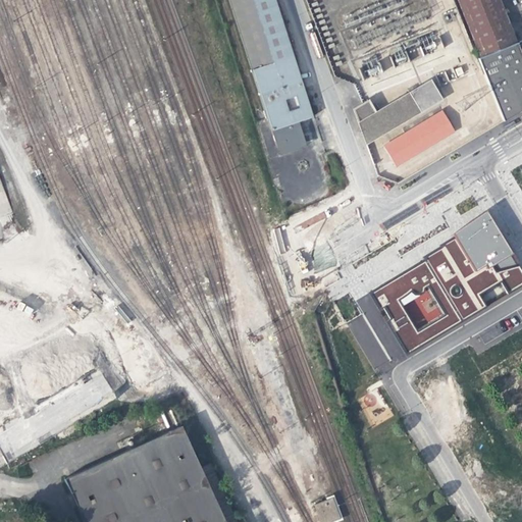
[(228,0),(270,133),(298,124),(312,119),(279,18),(273,0),(228,0)]
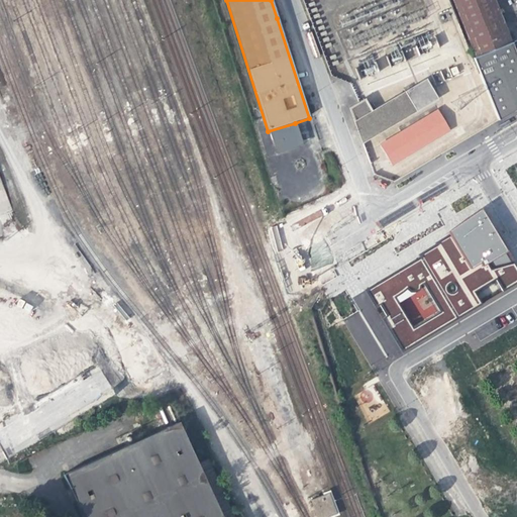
[(478,74),(497,121),(516,108),(516,39),(510,42),(492,0),(451,0),(475,57),(472,58),(478,74)]
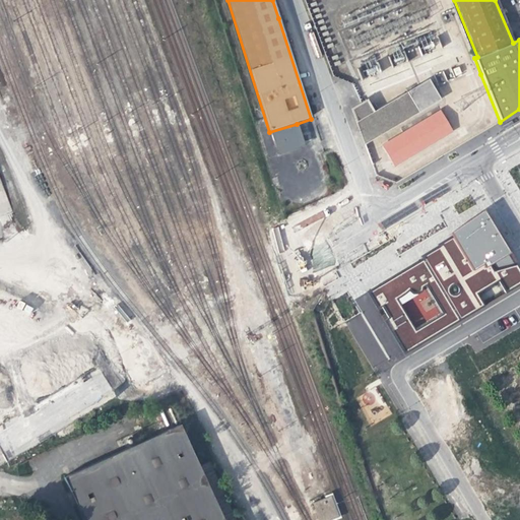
[(454,42),(463,38),(457,23),(448,26),(454,42)]
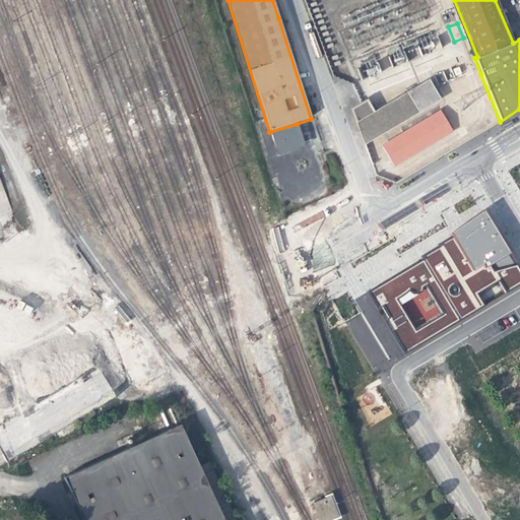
[(387,54),(392,66),(404,61),(399,49),(387,54)]
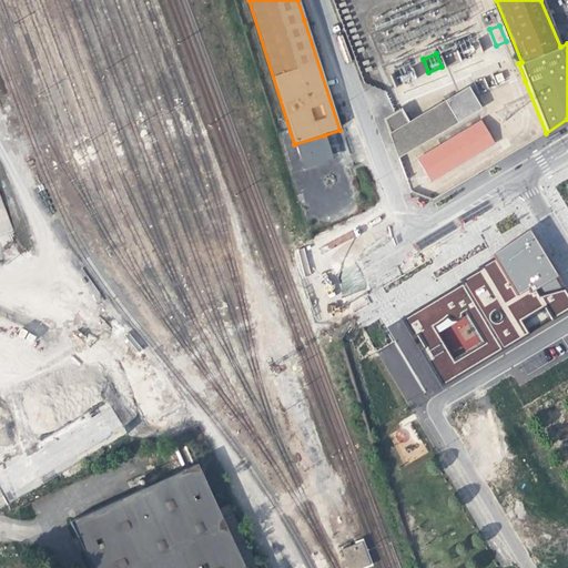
[(446,62),(457,61),(457,53),(445,54),(446,62)]
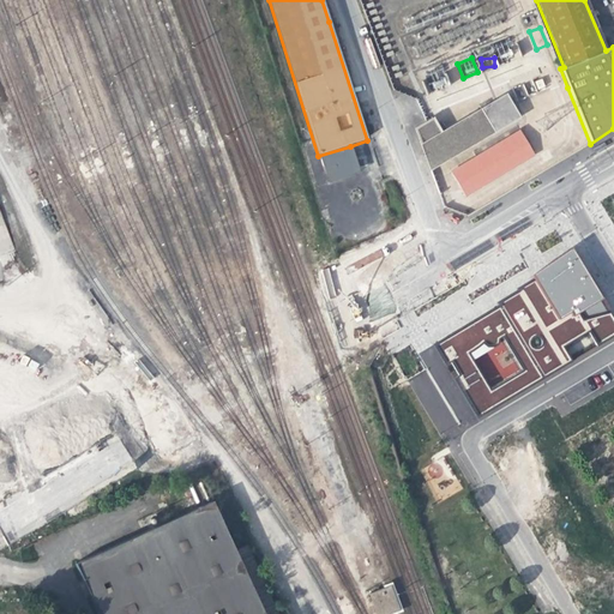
[(426,77),(431,91),(446,85),(440,71),(426,77)]
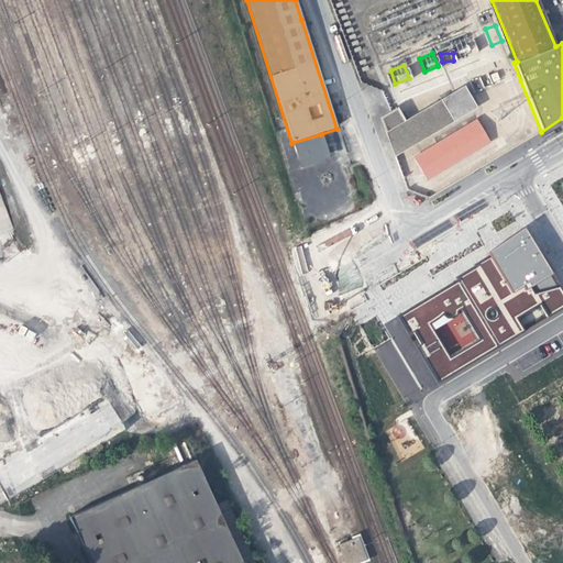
[(381,117),(395,155),(475,107),(462,88),(403,123),(394,109),(385,114),(381,117)]
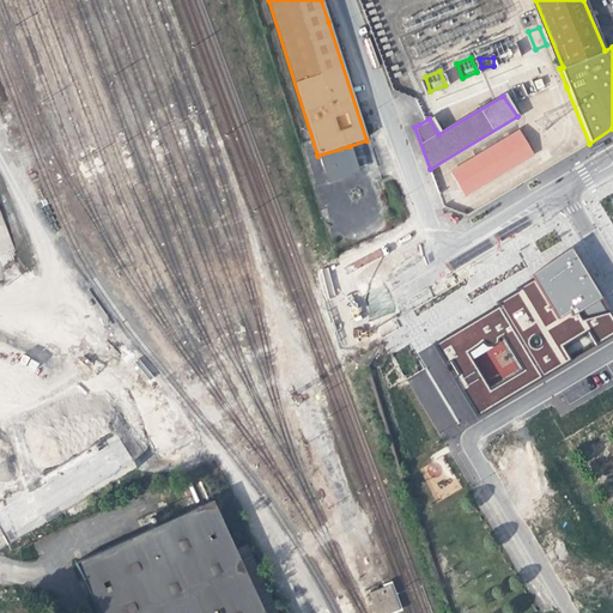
[(519,131),(450,170),(462,192),(532,152),(519,131)]
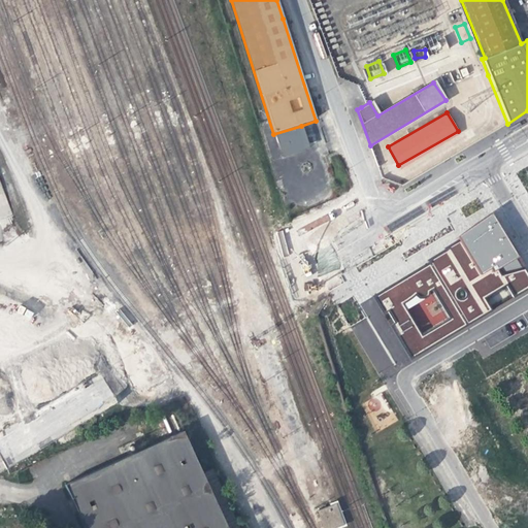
[(309,151),(301,126),(273,134),(282,159),(309,151)]
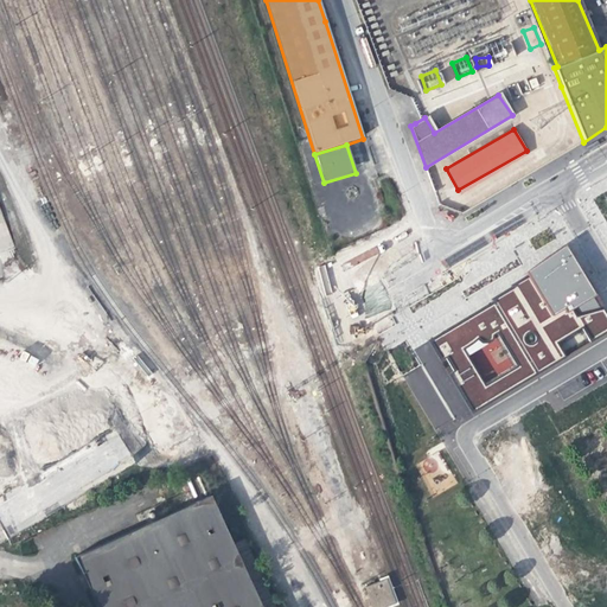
[(595,294),(567,244),(526,273),(528,276),(511,285),(512,287),(491,299),(493,302),(428,342),(440,360),(446,357),(453,371),(448,374),(471,411),(566,356),(557,343),(582,328),(589,342),(606,331),(606,313),(604,307),(600,308),(593,296),(595,294)]
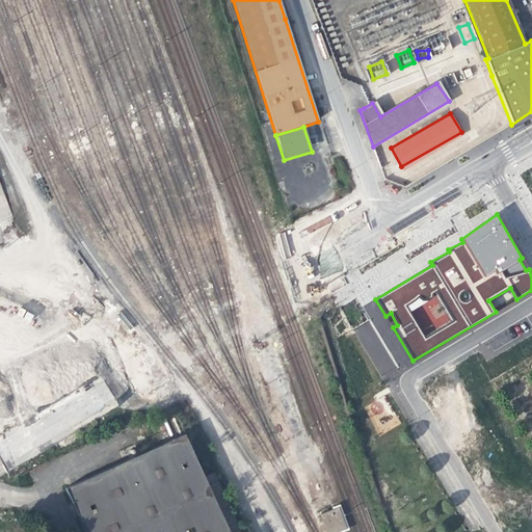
[(184,433),(65,487),(85,530),(85,531),(229,531),(204,475),(184,433)]
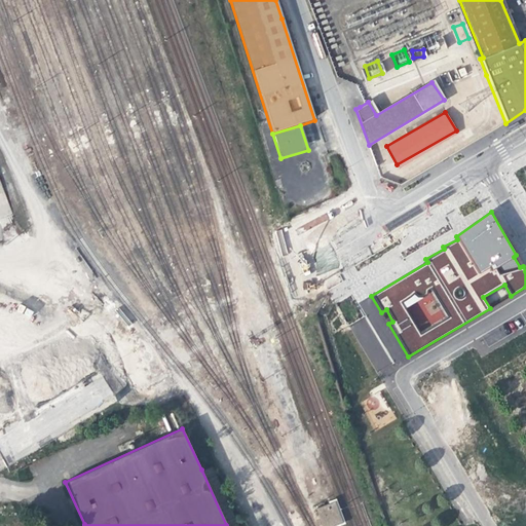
[(237,525),(211,465),(201,470),(226,525),(237,525)]
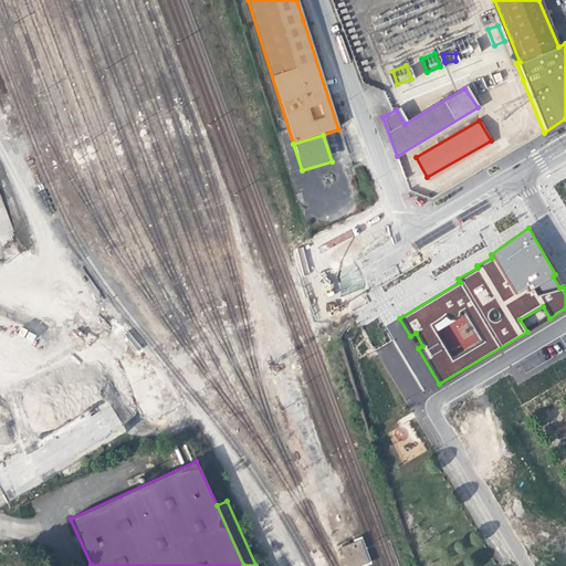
[(341,547),(347,565),(357,565),(368,563),(360,540),(341,547)]
